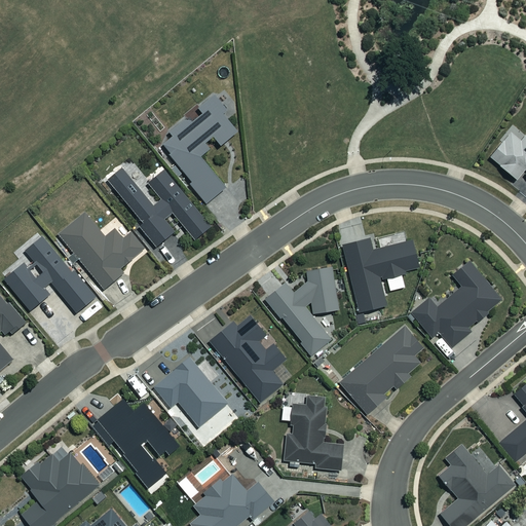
[(227,110),(216,94),(196,107),(201,115),(161,143),(204,202),(223,190),(198,155),(207,150),(202,143),(213,136),(219,145),(235,134),(221,114),(227,110)]
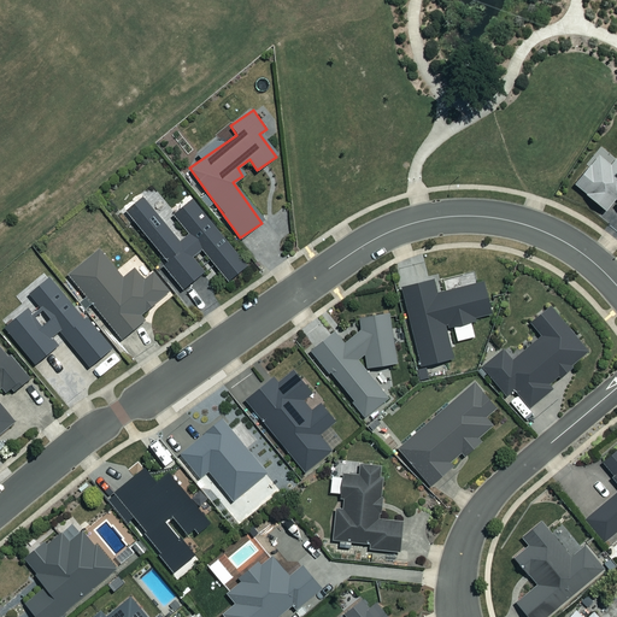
[(616,156),(609,166),(595,156),(573,183),(604,211),(611,201),(616,206),(616,156)]
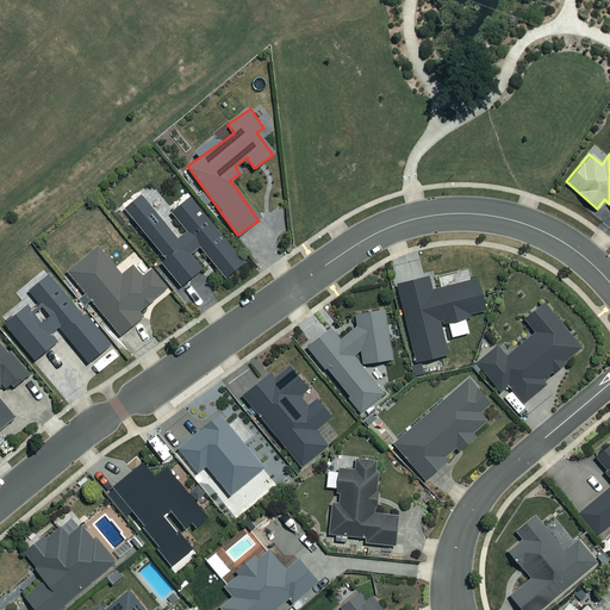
[(175,240),(141,195),(124,209),(166,260),(162,263),(180,285),(200,268),(190,254),(199,247),(224,278),(242,263),(188,197),(170,212),(186,231),(175,240)]
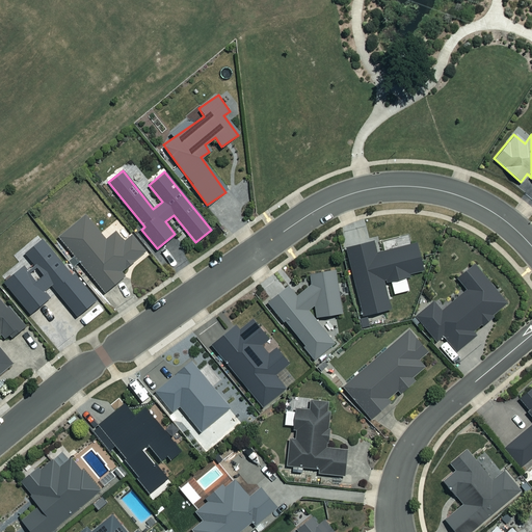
[(106,240),(86,215),(59,237),(104,292),(124,276),(121,272),(147,250),(133,235),(124,242),(115,233),(106,240)]
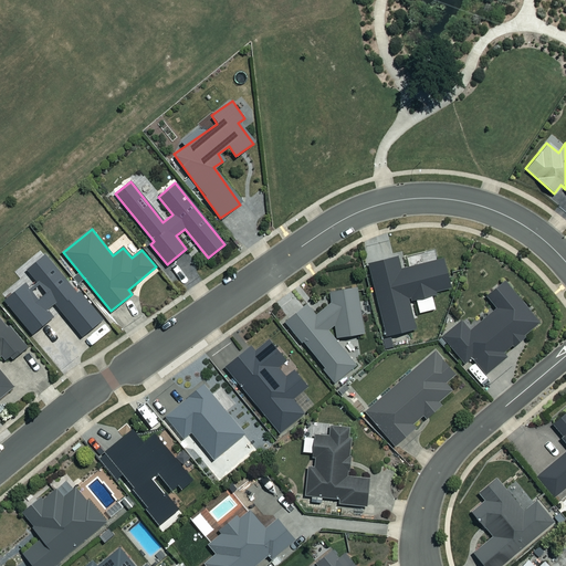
[(101,321),(44,254),(25,270),(45,293),(37,301),(22,284),(3,301),(32,334),(51,317),(45,311),(53,304),(82,337),(101,321)]
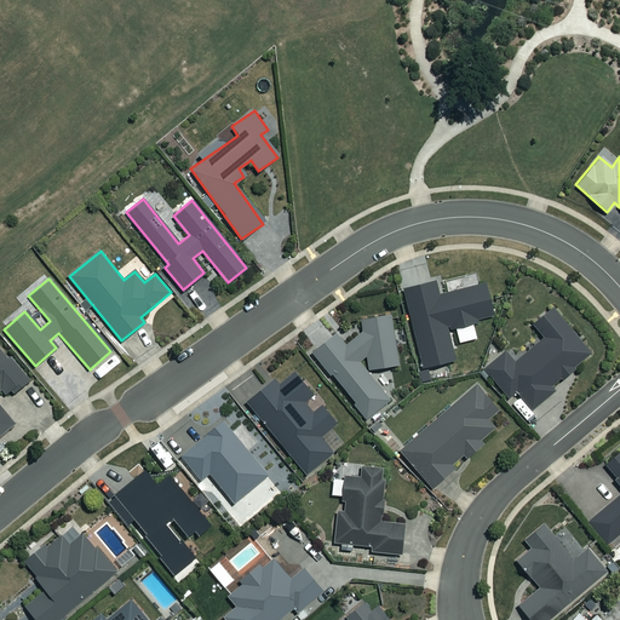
[(437,296),(434,281),(402,288),(420,367),(453,360),(446,329),(454,327),(458,343),(476,338),(471,320),(492,316),(484,285),(437,296)]
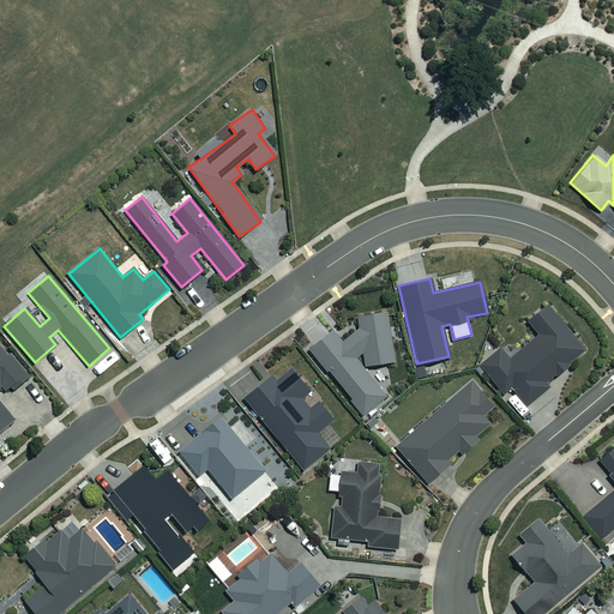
[(584,350),(546,305),(525,321),(537,335),(509,360),(499,349),(479,366),(504,395),(511,389),(527,407),(548,389),(545,384),(584,350)]
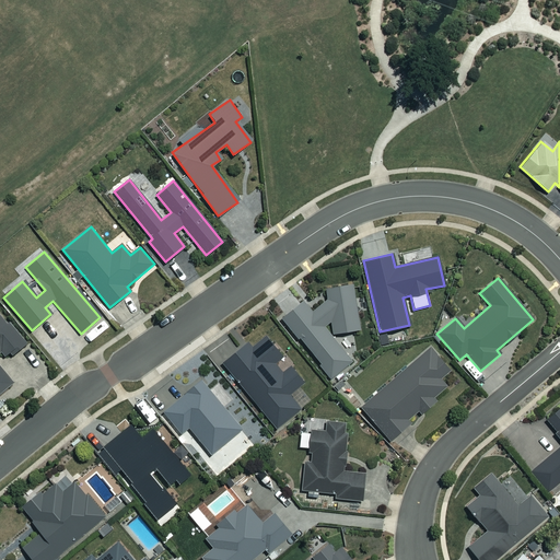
[(351,361),(327,330),(327,323),(331,323),(333,334),(360,330),(351,283),(325,288),(326,298),(311,310),(303,301),(281,317),(302,342),(303,341),(330,377),(351,361)]
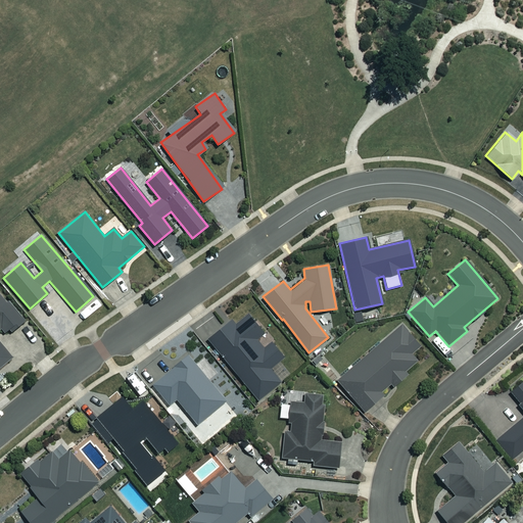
[(0,343),(0,331),(2,334),(8,329),(10,332),(24,321),(0,293),(0,367),(12,358),(0,343)]
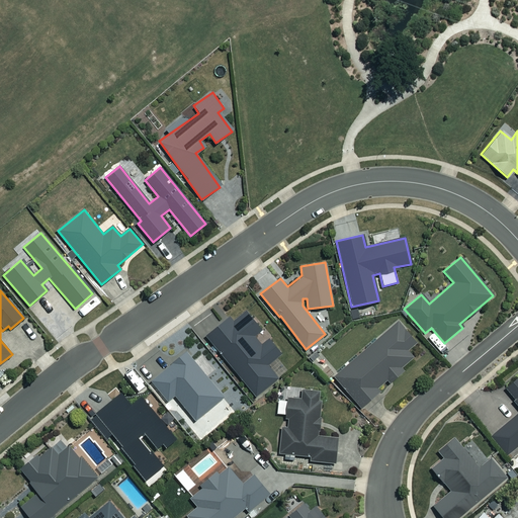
[(260,331),(245,312),(233,322),(229,317),(205,336),(256,397),(278,378),(267,365),(281,354),(269,339),(261,346),(253,337),(260,331)]
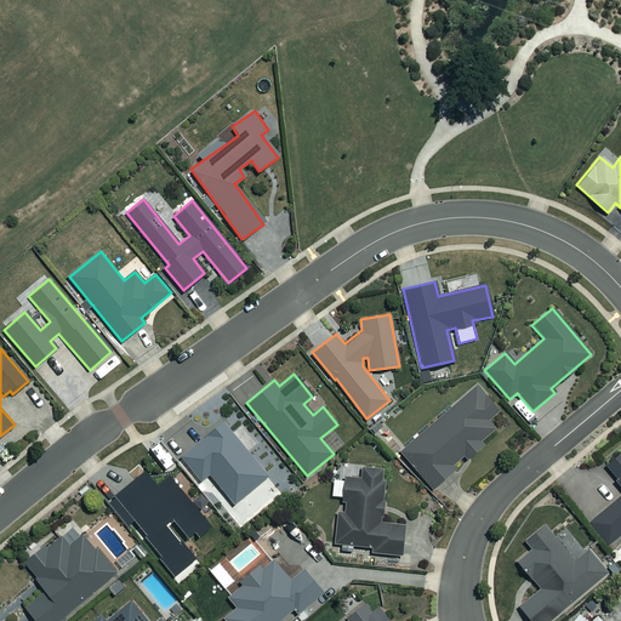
[(499,410),(474,385),(400,454),(433,489),(454,469),(451,466),(465,454),(467,457),(496,431),(486,421),(499,410)]
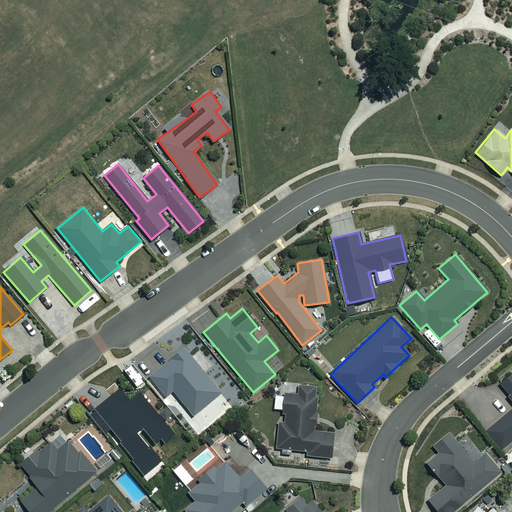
[(181,351),(193,342),(185,332),(174,341),(181,351)]
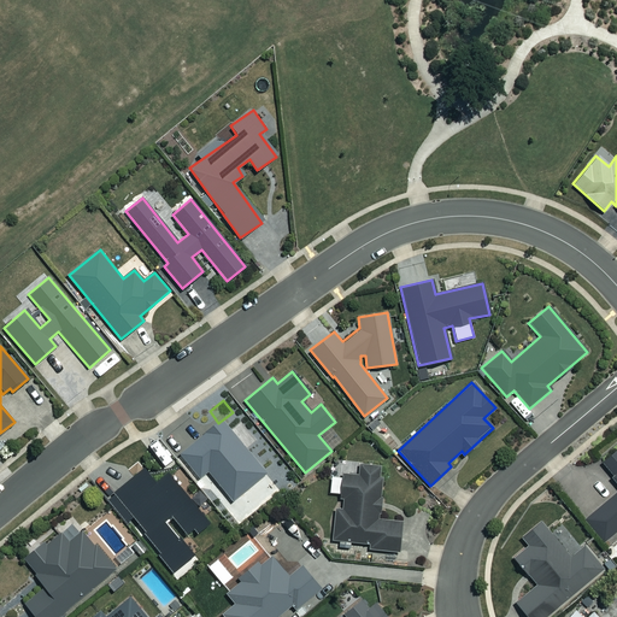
[(616,448),(600,463),(611,475),(609,477),(616,487),(616,492),(585,519),(605,544),(616,533),(616,448)]
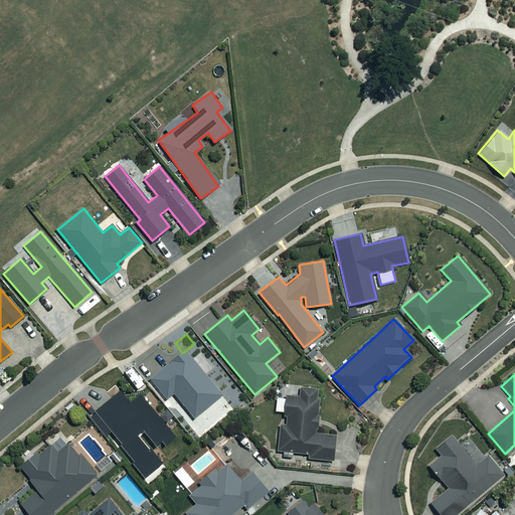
[(318,389),(300,388),(300,396),(285,396),(284,424),(281,424),(279,452),(308,454),(307,459),(332,460),(333,436),(315,435),(318,389)]
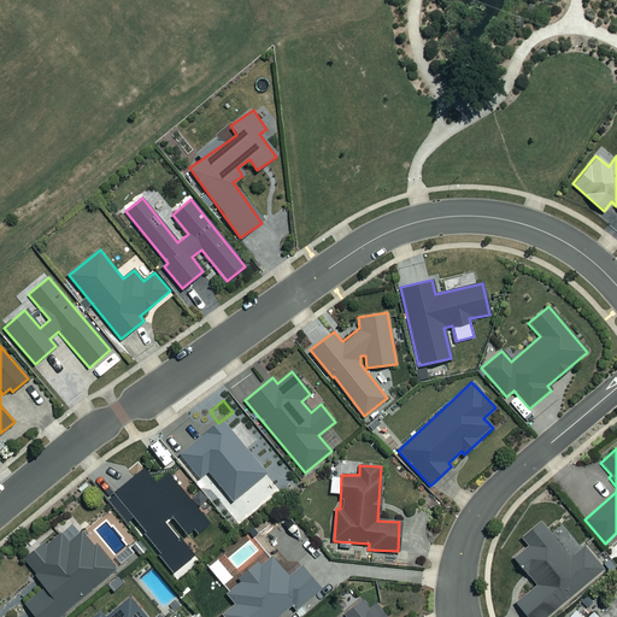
[(193,558),(164,519),(172,513),(189,534),(205,522),(168,472),(154,483),(144,469),(115,492),(175,571),(193,558)]
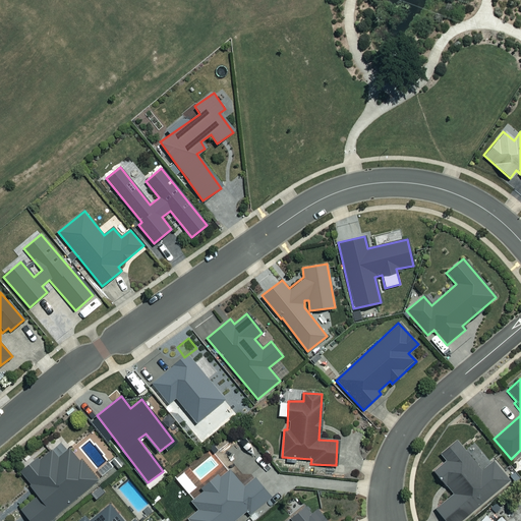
[(491,461),(481,470),(455,440),(440,454),(446,460),(433,471),(453,494),(435,509),(445,520),(459,520),(508,479),(491,461)]
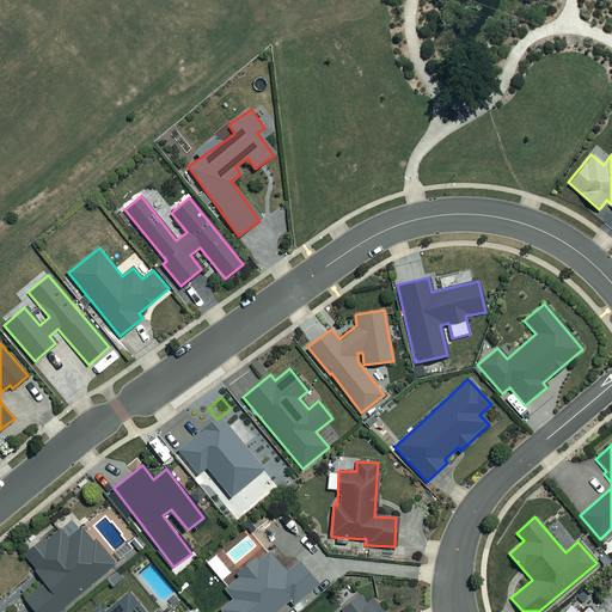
[(56,611),(115,564),(83,526),(67,539),(57,526),(23,555),(43,580),(23,597),(35,611),(56,611)]
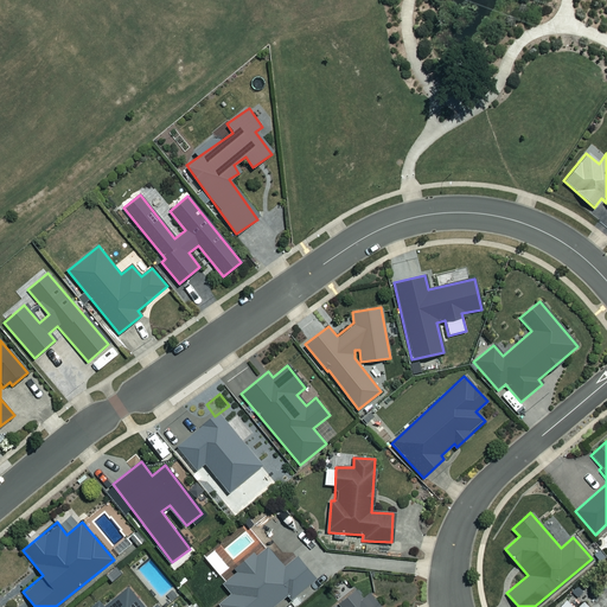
[(283,568),(267,548),(256,556),(253,551),(218,580),(231,594),(218,605),(221,606),(270,606),(286,595),(289,600),(298,593),(304,600),(320,586),(295,557),(283,568)]
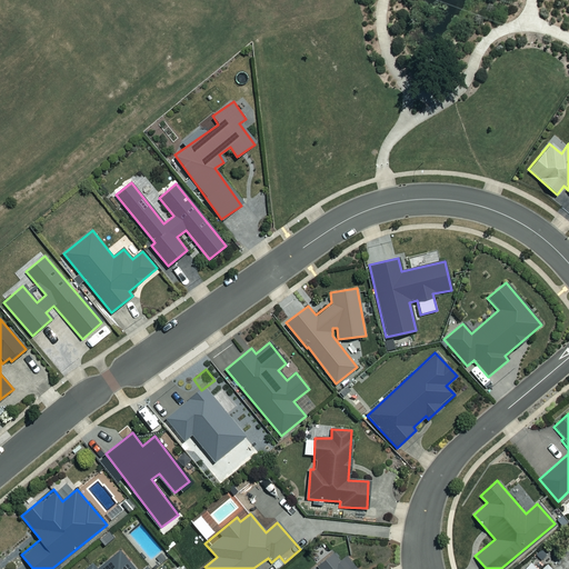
[(145,568),(133,568),(119,550),(98,568),(92,562),(85,568),(147,568),(145,568)]
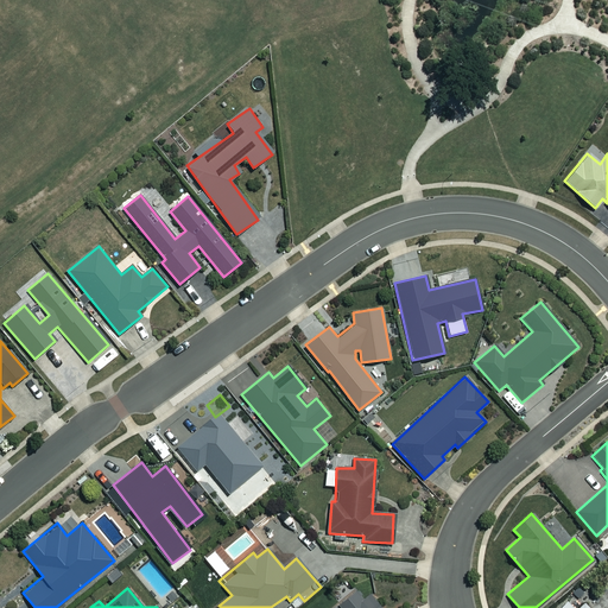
[(379,607),(369,597),(367,600),(359,589),(340,606),(342,607),(379,607)]
